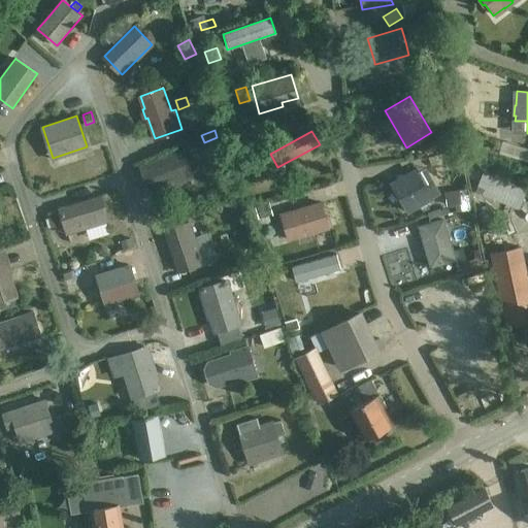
[(432,139),(422,145),(427,155),(437,149),(432,139)]
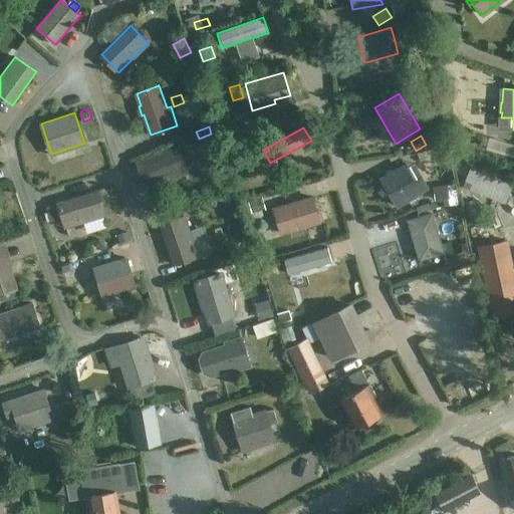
[(178,147),(138,162),(146,184),(186,170),(178,147)]
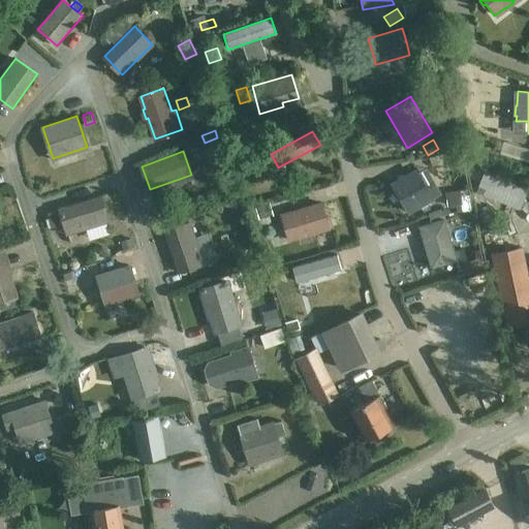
[(434,156),(429,158),(432,166),(437,164),(434,156)]
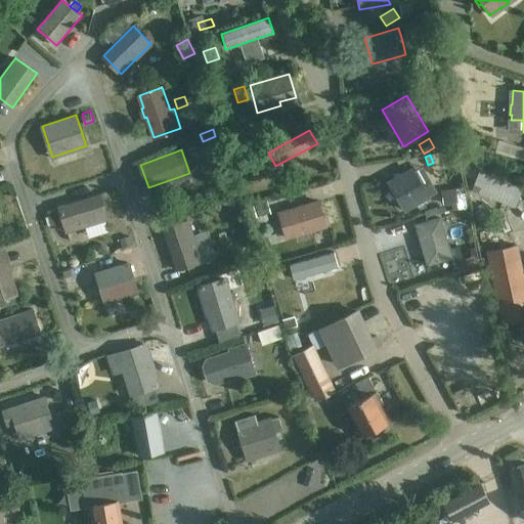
[(412,168),(390,181),(406,209),(429,197),(412,168)]
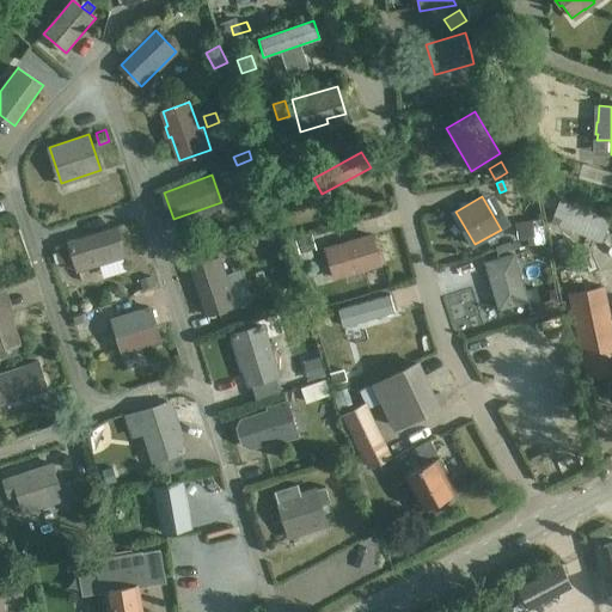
[(562,204),(556,225),(603,239),(609,218),(562,204)]
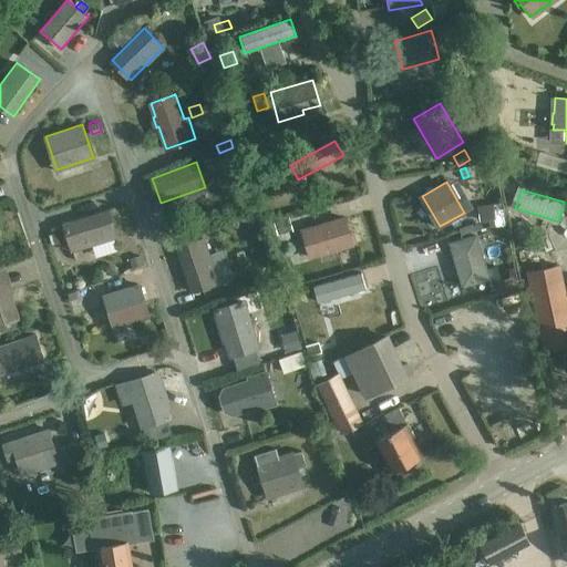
[(494,218),(493,206),(493,205),(480,207),(481,220),(487,219),(494,218)]
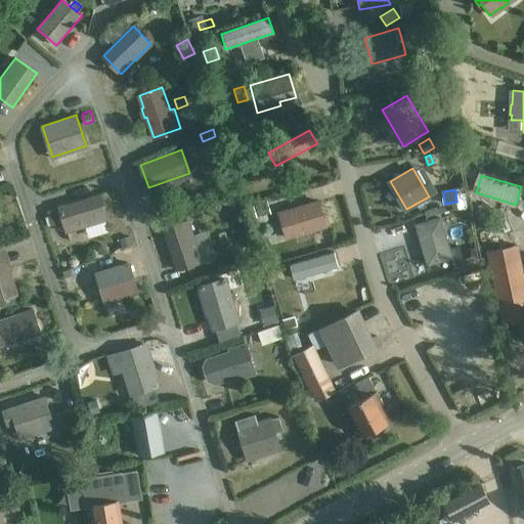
[(222,197),(224,205),(239,201),(237,191),(222,197)]
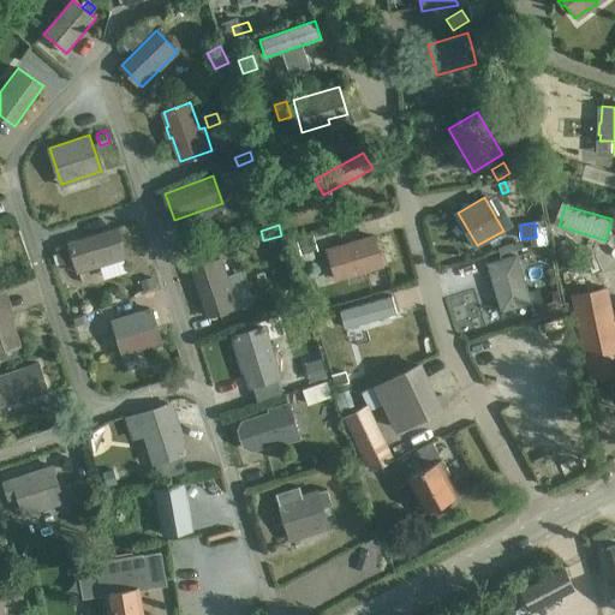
[(58,252),(54,254),(58,266),(73,261),(77,272),(125,256),(117,227),(55,246),(58,252)]
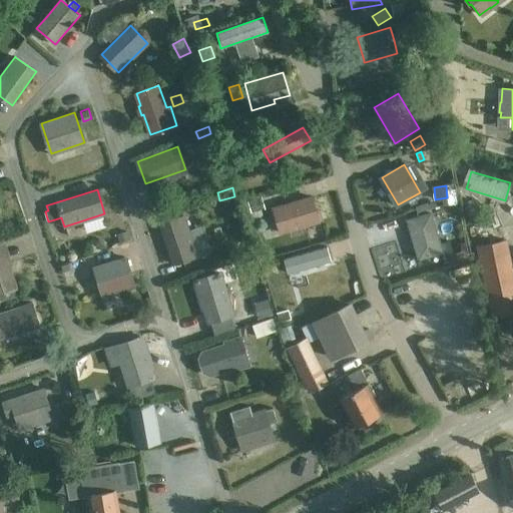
[(315,193),(285,202),(273,206),(281,232),(323,220),(315,193)]
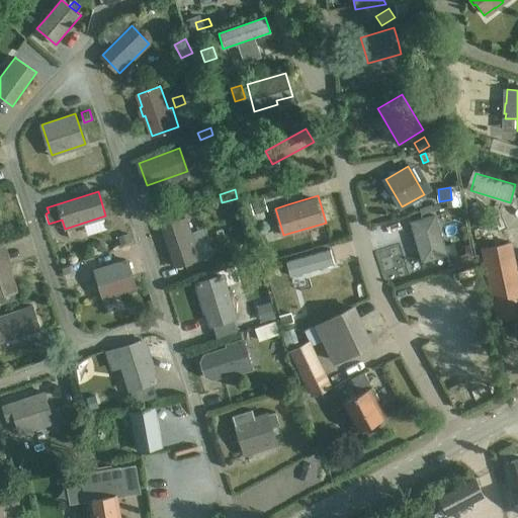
[(265,198),(250,203),(253,213),(269,208),(265,198)]
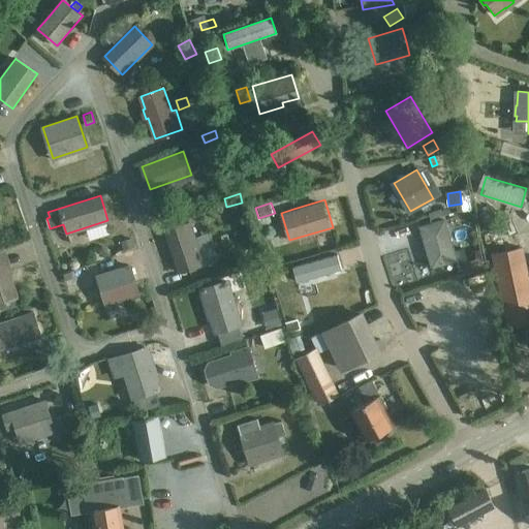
[(443,215),(417,223),(431,267),(457,258),(455,251),(443,215)]
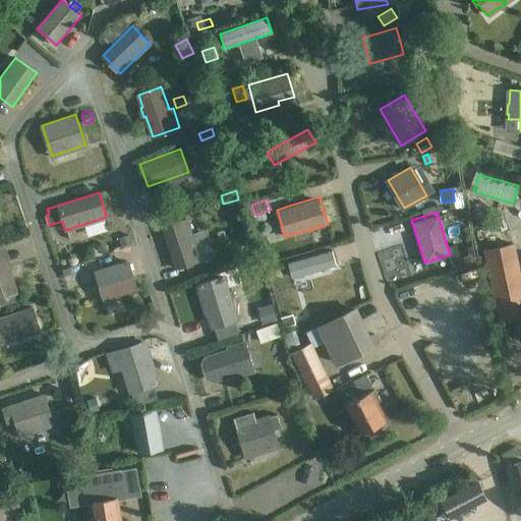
[(193,233),(188,220),(164,228),(177,268),(201,259),(201,258),(214,254),(206,229),(193,233)]
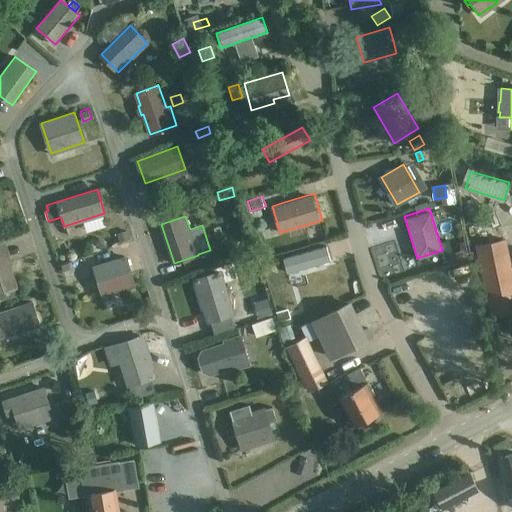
[(68,247),(86,242),(89,250),(111,244),(104,219),(63,231),(68,247)]
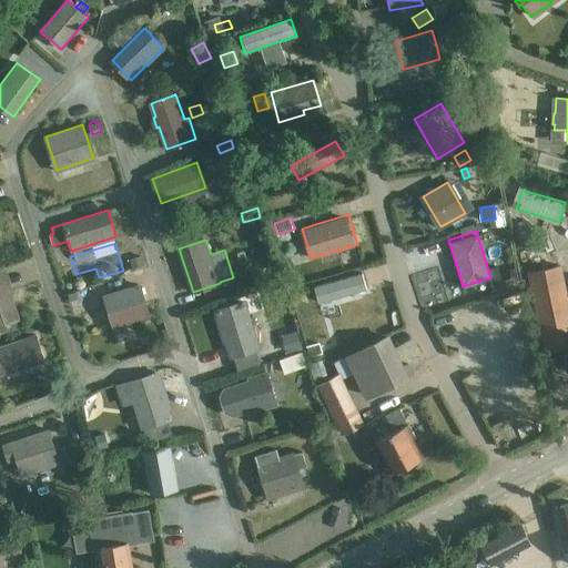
[(132,267),(144,263),(142,254),(130,257),(132,267)]
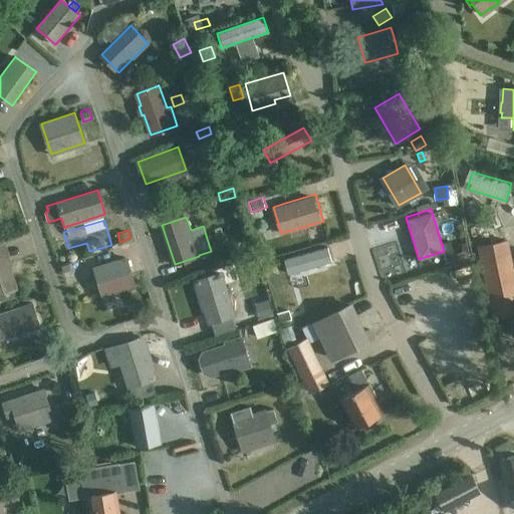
[(450,241),(442,244),(444,251),(445,254),(444,254),(447,265),(457,262),(450,241)]
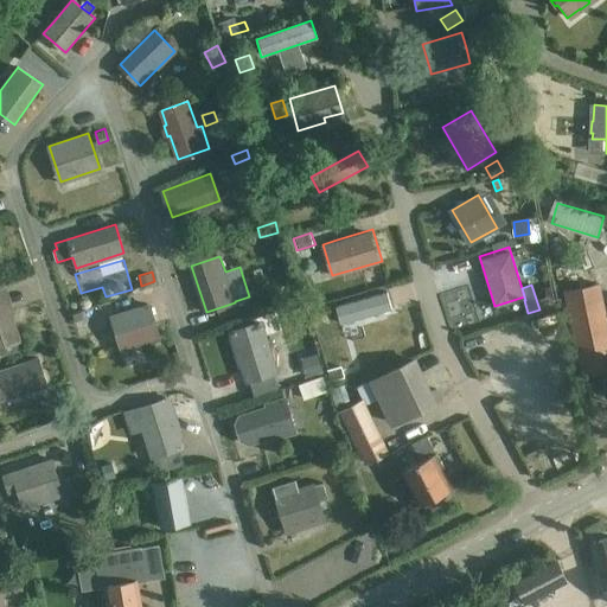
[(569,293),(581,346),(575,347),(581,377),(600,374),(594,345),(606,343),(606,317),(600,287),(580,289),(569,293)]
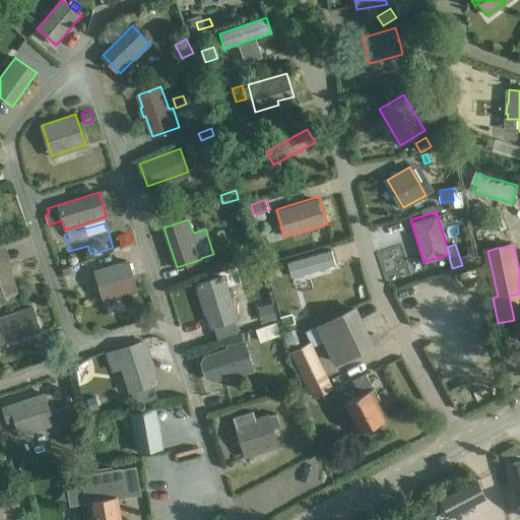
[(0,296),(16,290),(3,248),(0,249),(0,296)]
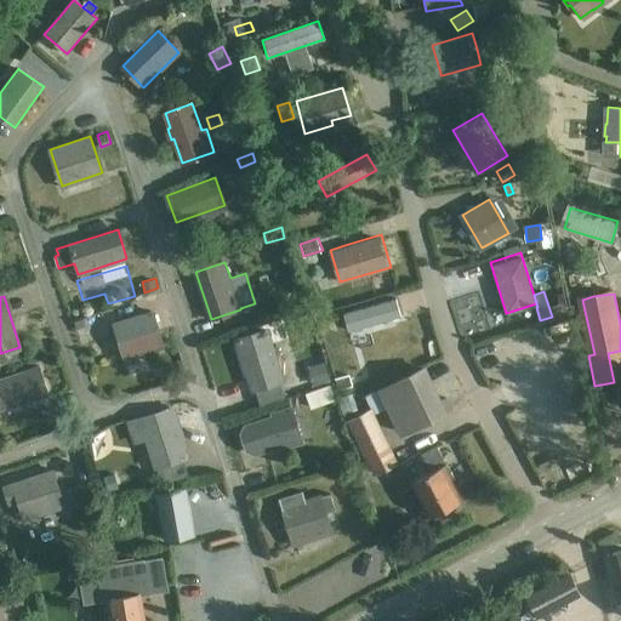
[(343,312),(348,331),(400,314),(396,296),(343,312)]
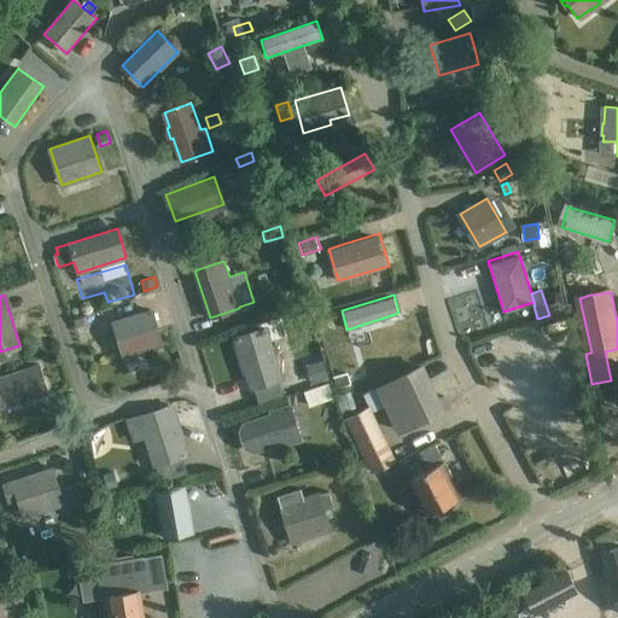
[(152,309),(112,321),(123,355),(163,344),(152,309)]
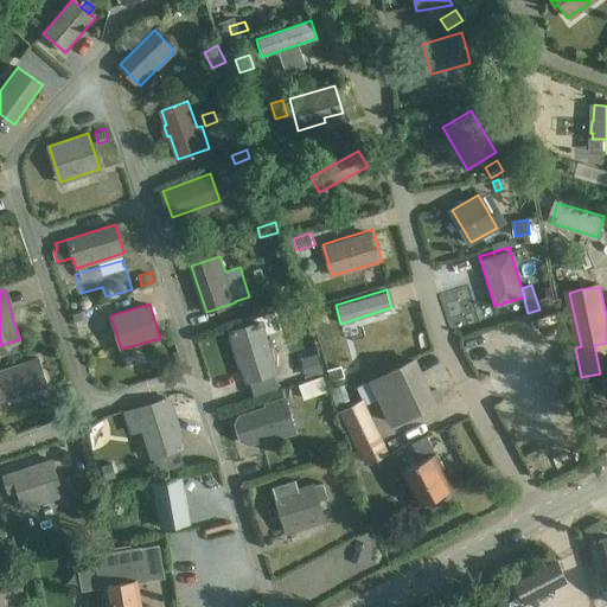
[(260,323),(232,331),(248,381),(253,379),(256,394),(280,387),(260,323)]
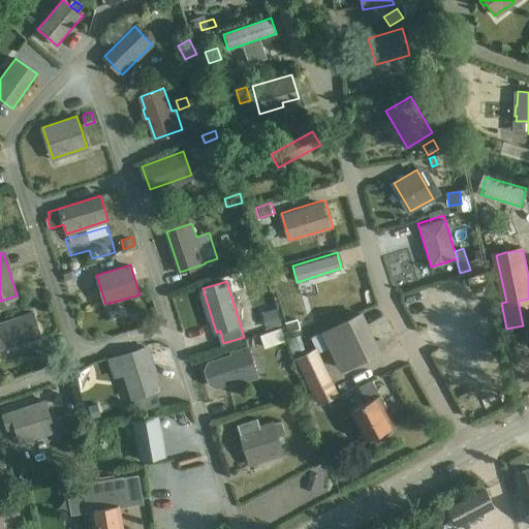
[(324,328),(325,331),(315,336),(322,350),(333,345),(343,368),(387,347),(382,336),(378,338),(365,309),(324,328)]
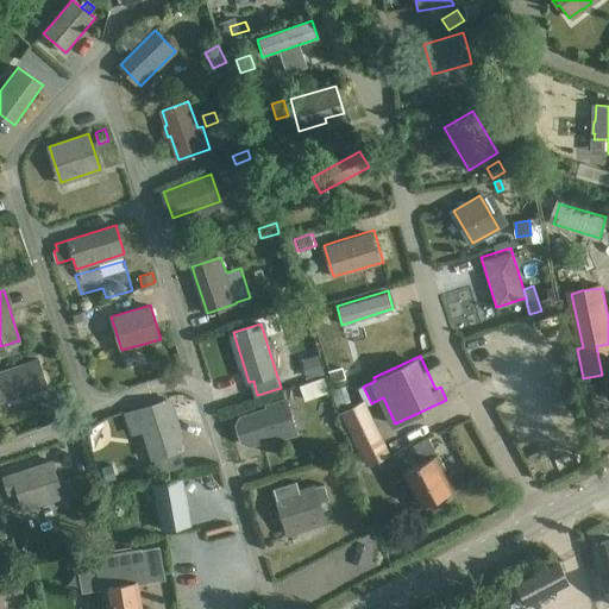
[(0,401),(48,385),(38,358),(0,371),(0,401)]
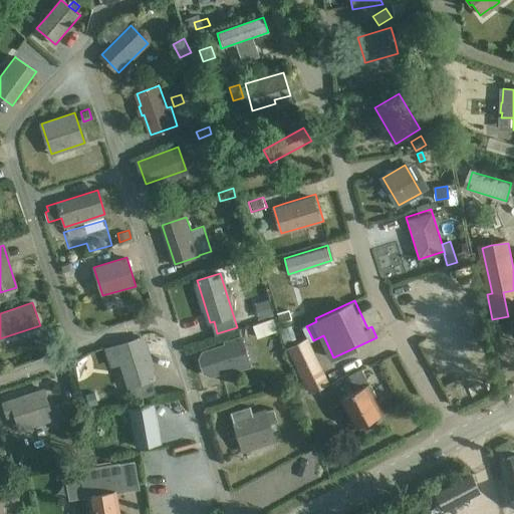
[(289,311),(276,314),(279,323),(291,319),(289,311)]
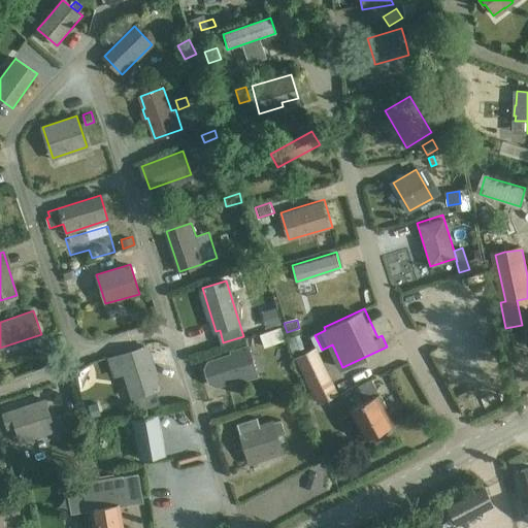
[(282,325),(259,333),(264,348),(287,339),(282,325)]
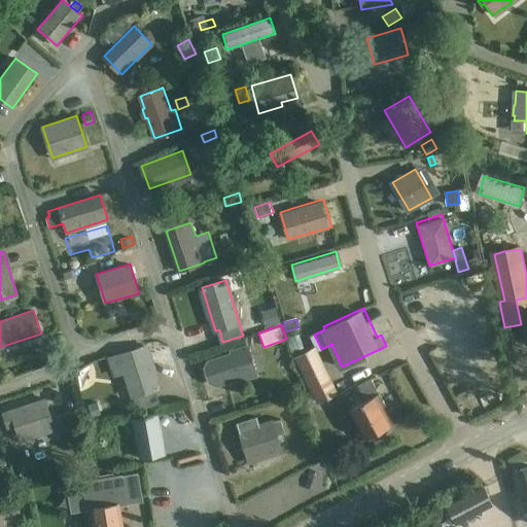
[(299,335),(286,339),(290,352),(303,348),(299,335)]
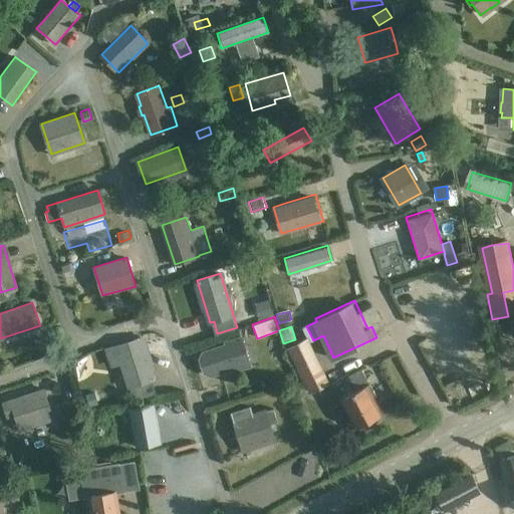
[(203,352),(200,358),(204,372),(210,375),(223,371),(225,367),(232,364),(234,371),(250,366),(240,336),(225,341),(227,347),(219,350),(215,348),(203,352)]
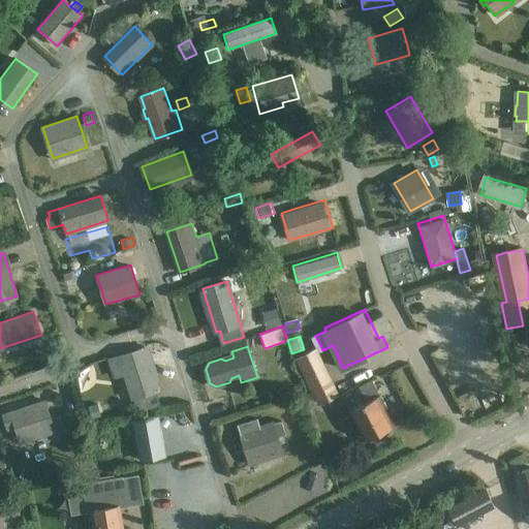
[(341,394),(319,348),(318,347),(298,358),(320,404),(341,394)]
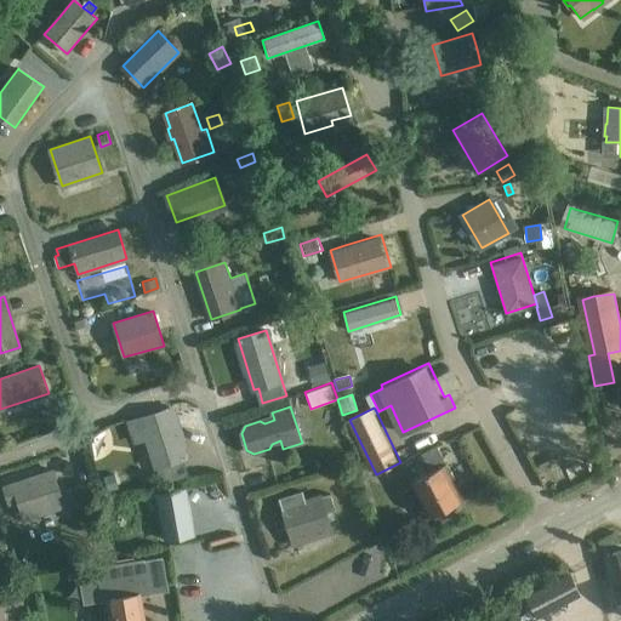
[(170,410),(129,422),(135,442),(147,438),(155,467),(158,466),(163,482),(191,473),(170,410)]
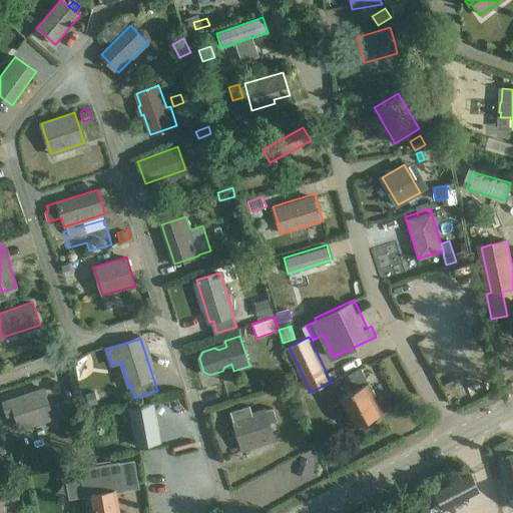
[(357,389),(342,397),(357,425),(360,424),(362,427),(372,421),(370,418),(380,413),(372,396),(376,394),(370,382),(369,382),(361,367),(349,373),(357,389)]
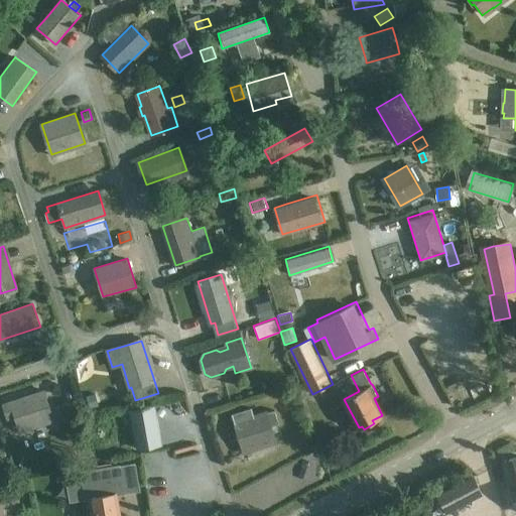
[(15,416),(28,412),(33,428),(53,421),(42,390),(1,404),(6,419),(15,416)]
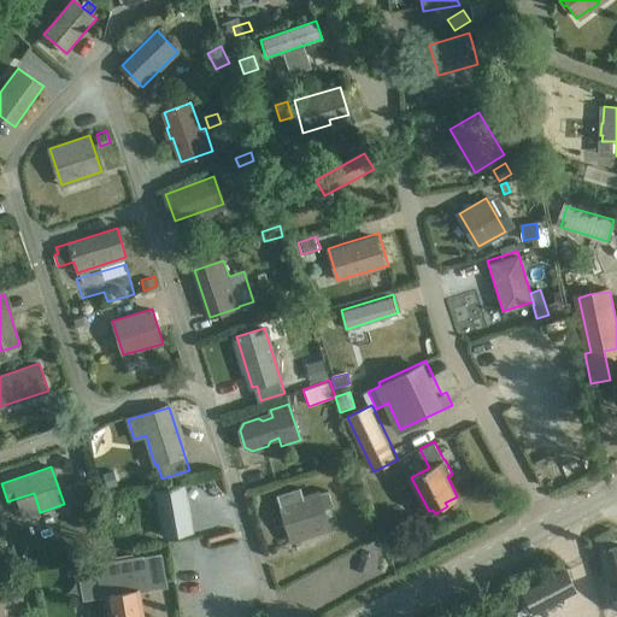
[(183,485),(157,488),(165,536),(192,532),(183,485)]
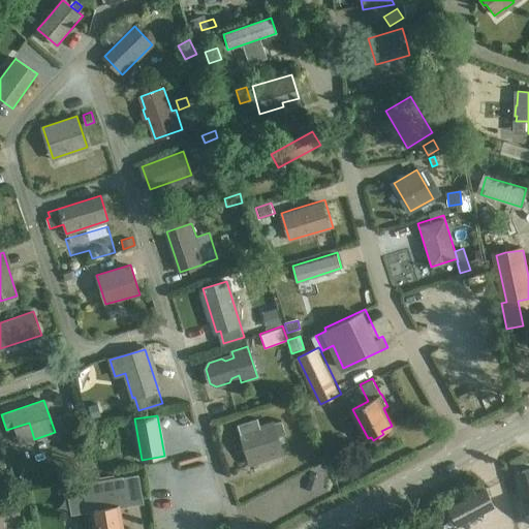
[(259,416),(237,424),(249,464),(282,454),(277,437),(285,434),(281,421),(273,423),(272,421),(262,425),(259,416)]
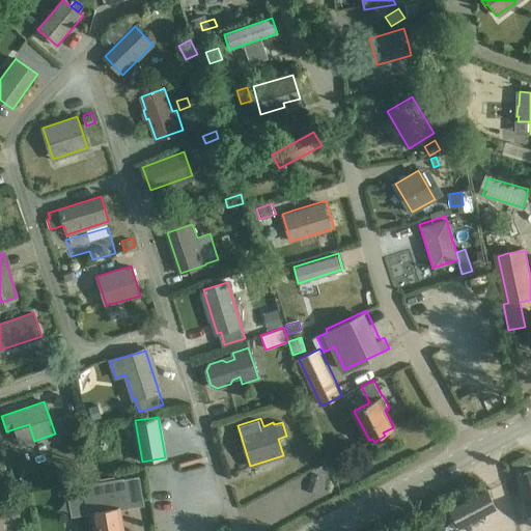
[(530,471),(519,475),(530,516),(530,471)]
